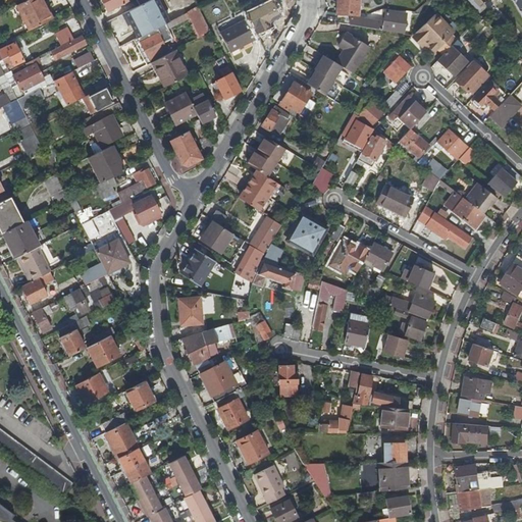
[(28,19),(33,30),(52,19),(42,0),(28,0),(18,5),(24,17),(25,20),(28,19)]
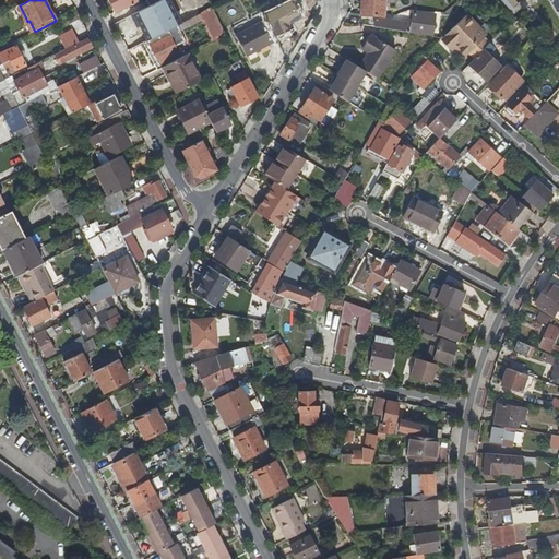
[(138,1),(137,0),(109,0),(117,13),(138,1)]
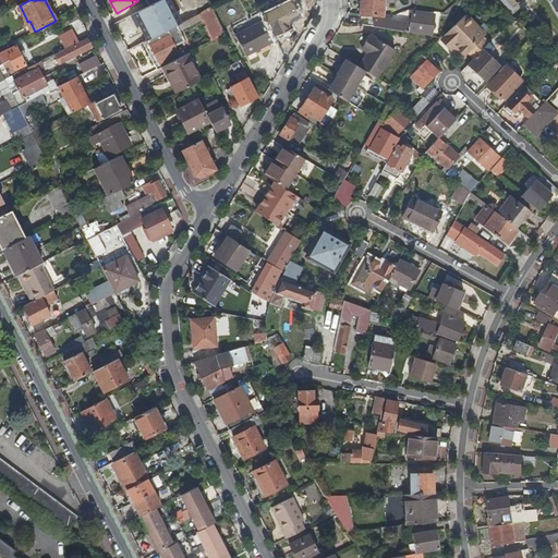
[(164,0),(158,0),(138,11),(152,38),(178,25),(164,0)]
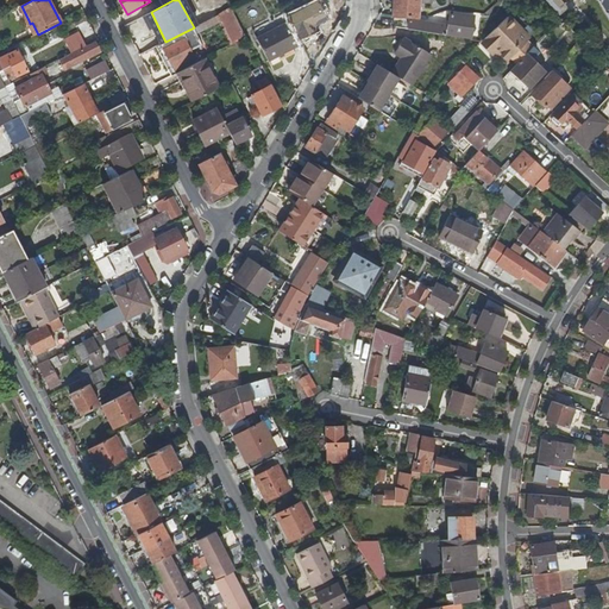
[(431,0),(394,0),(393,16),(419,18),(419,17),(420,5),(431,6),(431,0)]
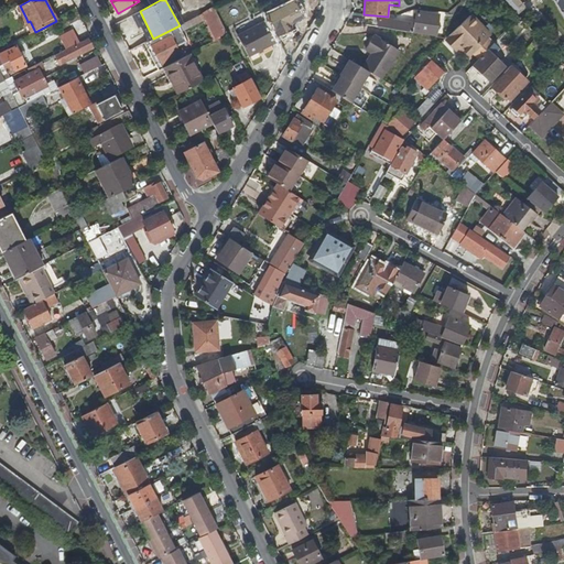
[(478,0),(469,0),(456,14),(462,20),(479,1),(478,0)]
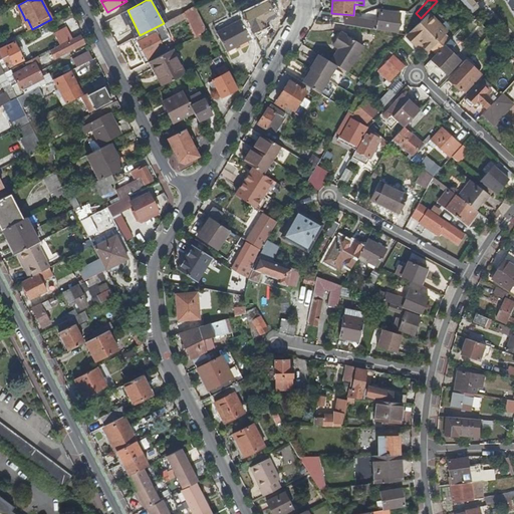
[(471,0),(464,0),(474,13),(479,9),(471,0)]
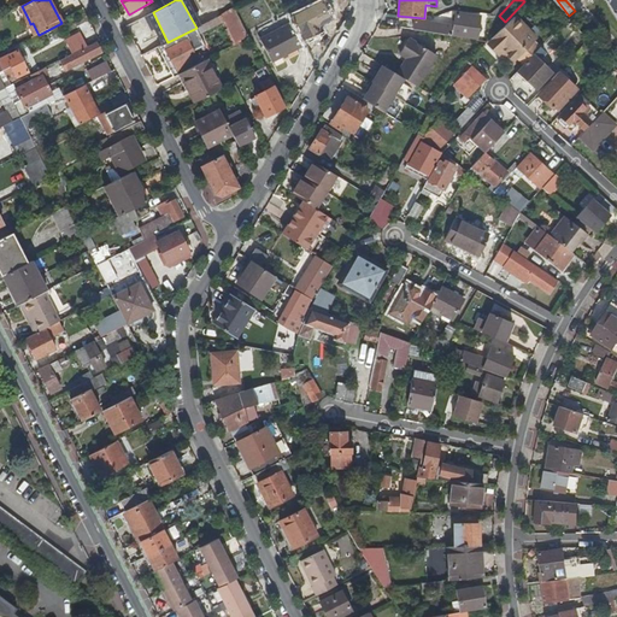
[(616,0),(606,0),(616,17),(616,0)]
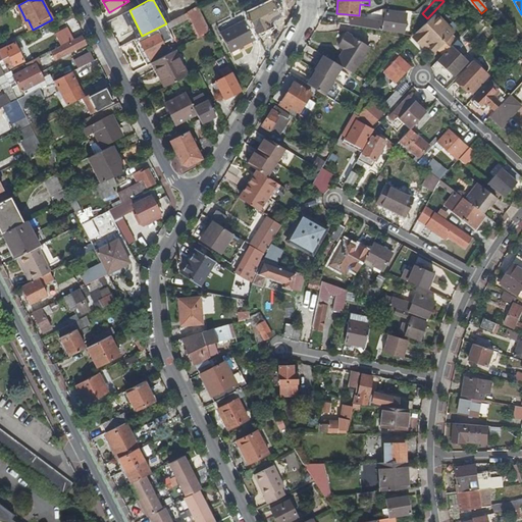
[(248,17),(261,11),(258,5),(246,11),(248,17)]
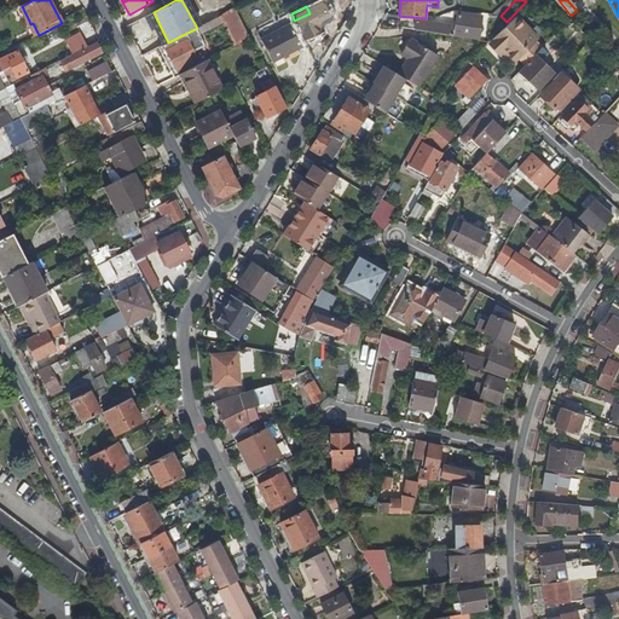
[(224,15),(238,44),(250,38),(235,9),(230,11),(224,15)]
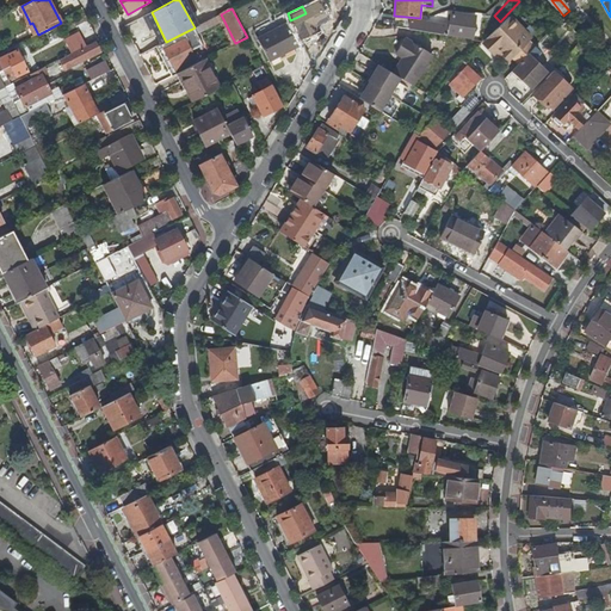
[(512,14),(485,42),(494,54),(499,50),(507,61),(514,55),(522,63),(532,50),(537,45),(531,38),(534,35),(512,14)]
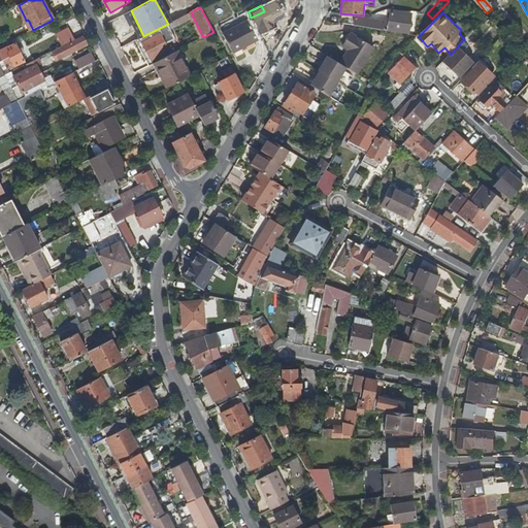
[(356,19),(355,26),(415,36),(422,29),(419,29),(421,18),(391,13),(390,23),(356,19)]
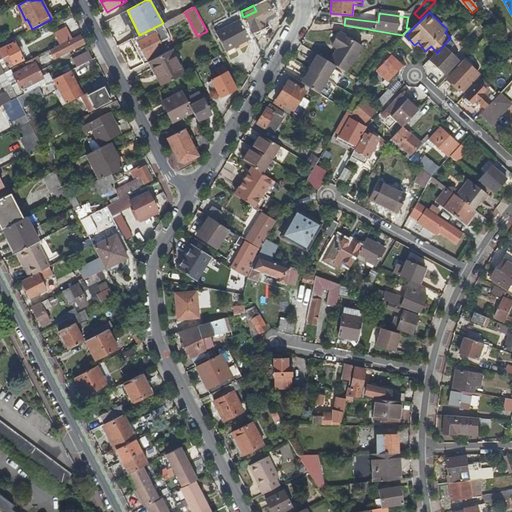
[(25,20),(24,17),(20,19),(27,31),(32,29),(27,19),(25,20)]
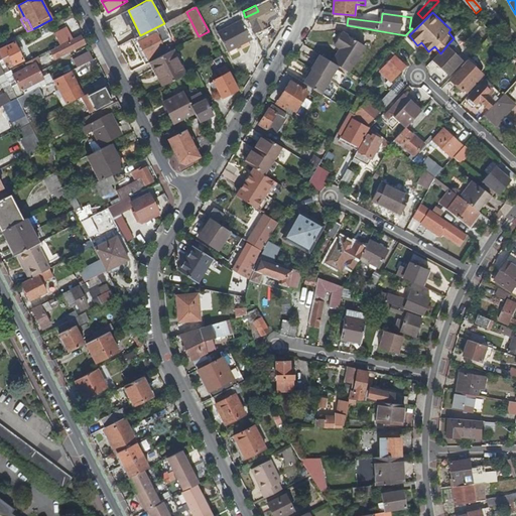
[(228,52),(256,37),(246,18),(218,33),(228,52)]
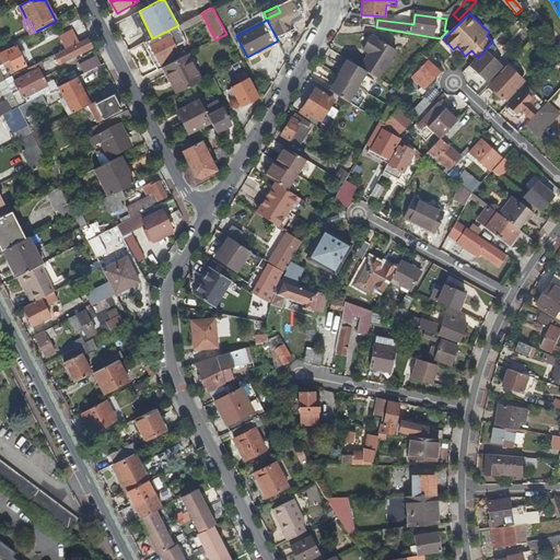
[(155,54),(162,67),(164,66),(182,57),(176,45),(186,41),(178,25),(152,38),(144,43),(151,55),(155,54)]
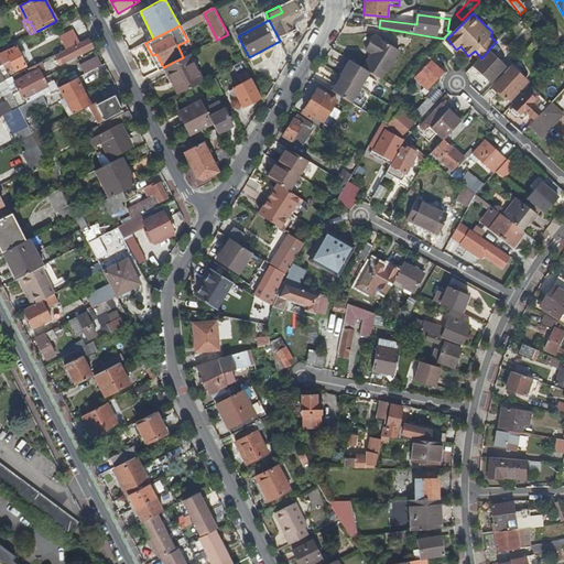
[(67,39),(71,47),(84,41),(79,32),(67,39)]
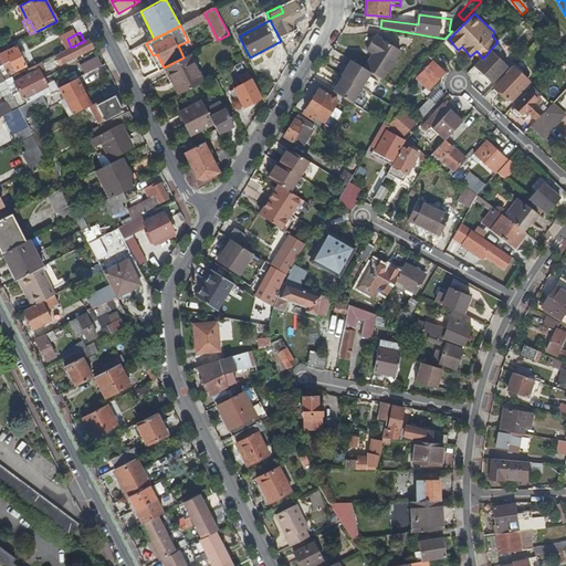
[(367,51),(374,54),(376,56),(367,70),(371,73),(384,80),(401,52),(376,35),(367,51)]
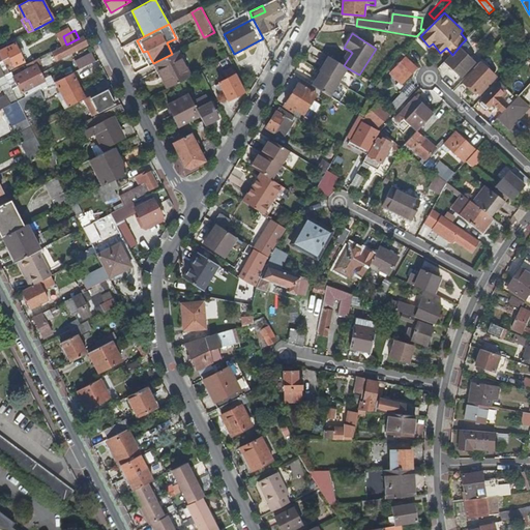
[(79,38),(66,45),(52,52),(57,60),(87,43),(83,35),(79,38)]
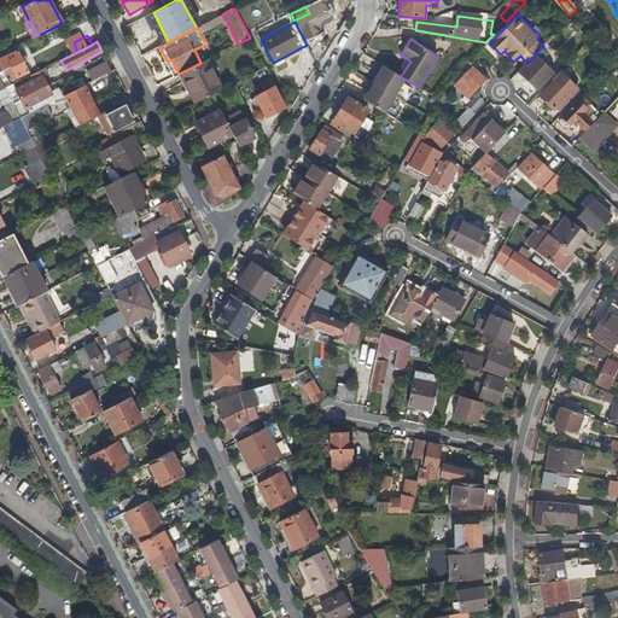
[(0,59),(0,75),(4,82),(17,76),(17,77),(29,71),(19,51),(0,59)]
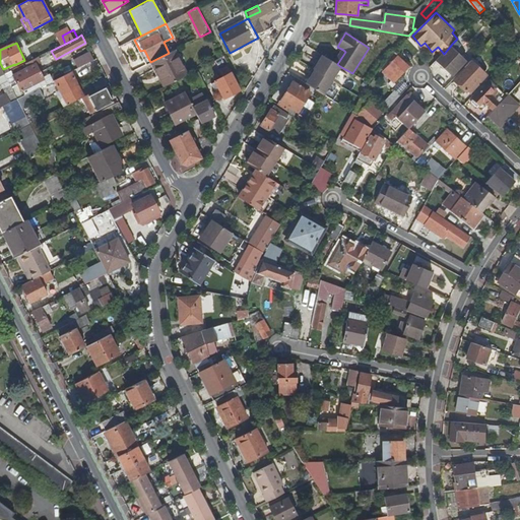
[(438,60),(452,75),(469,58),(453,43),(444,54),(438,60)]
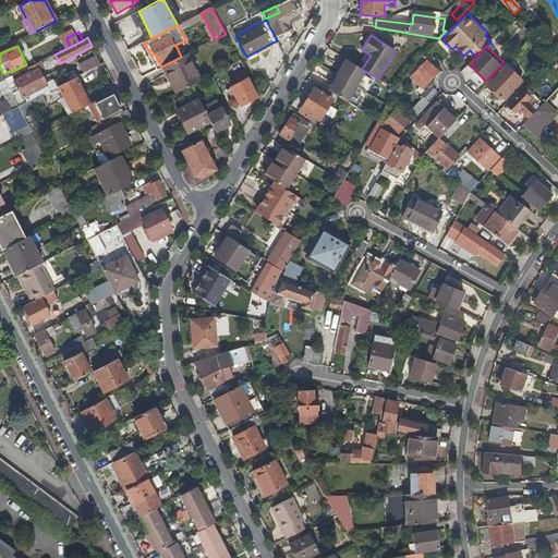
[(161,67),(155,53),(150,55),(158,69),(161,67)]
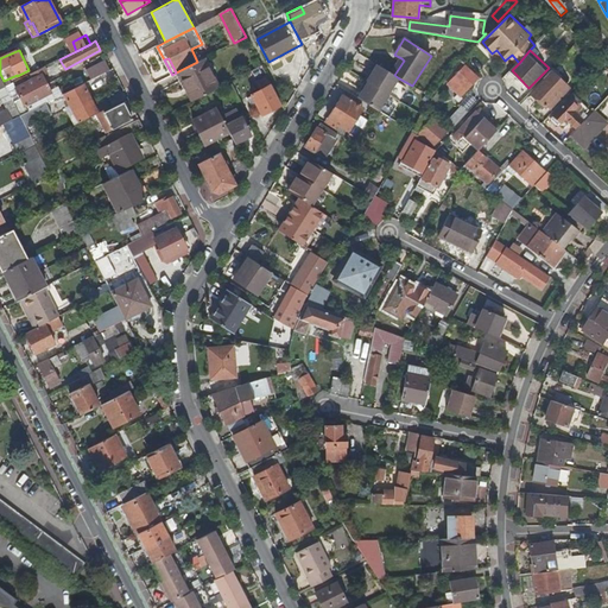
[(404,61),(401,58),(392,74),(394,75),(404,61)]
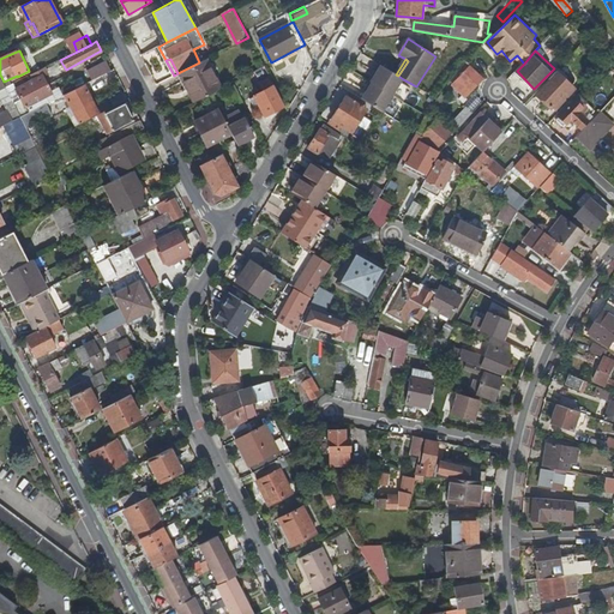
[(107,61),(88,71),(92,80),(112,71),(107,61)]
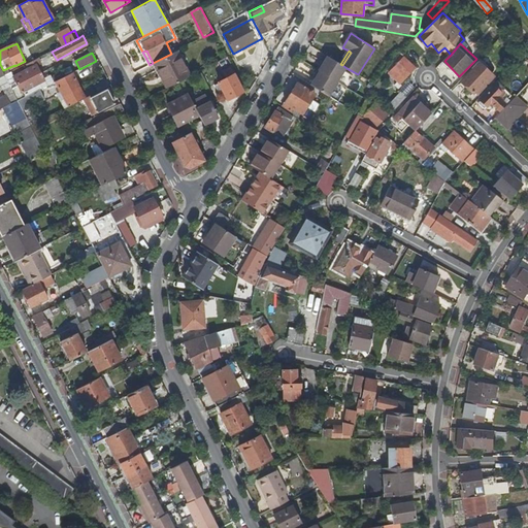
[(155,62),(168,88),(182,80),(187,77),(173,53),(171,54),(155,62)]
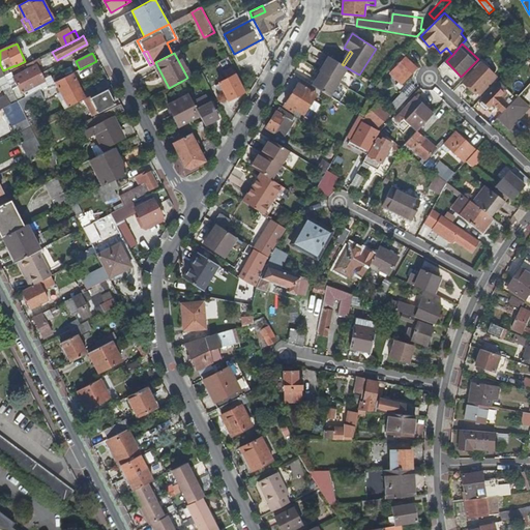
[(330,96),(348,68),(344,65),(342,64),(328,56),(319,70),(321,71),(312,85),(330,96)]
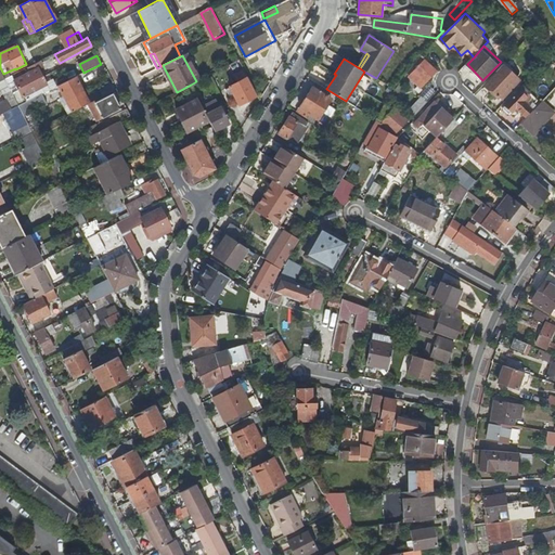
[(240,78),(247,75),(239,60),(221,68),(226,77),(236,72),(240,78)]
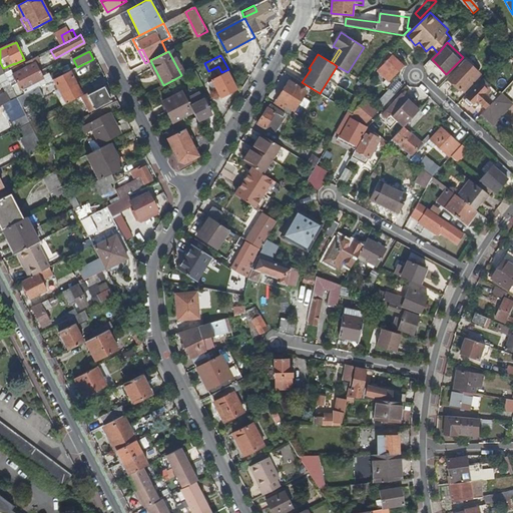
[(18,83),(12,86),(18,97),(38,87),(46,83),(35,62),(40,60),(37,56),(26,62),(28,66),(13,73),(18,83)]
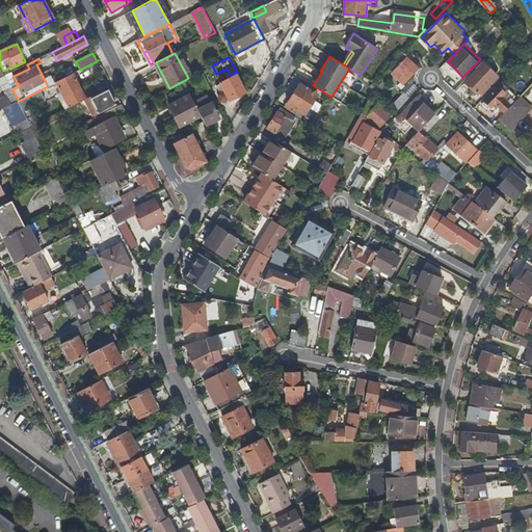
[(418,70),(407,59),(395,72),(406,82),(418,70)]
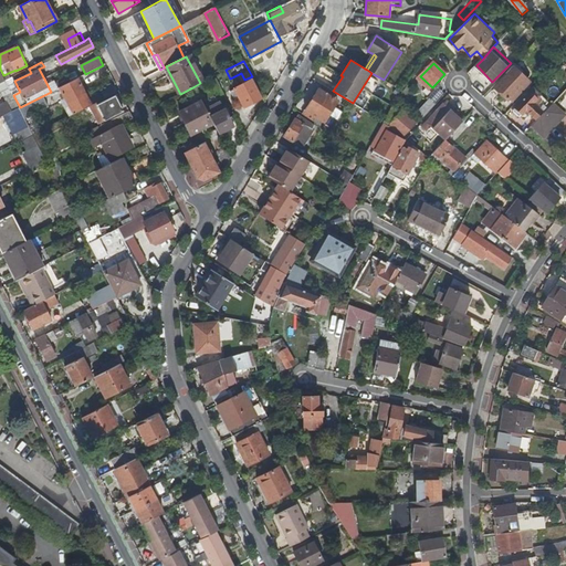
[(522,75),(515,69),(496,87),(509,100),(521,86),(522,86),(516,81),(522,75)]
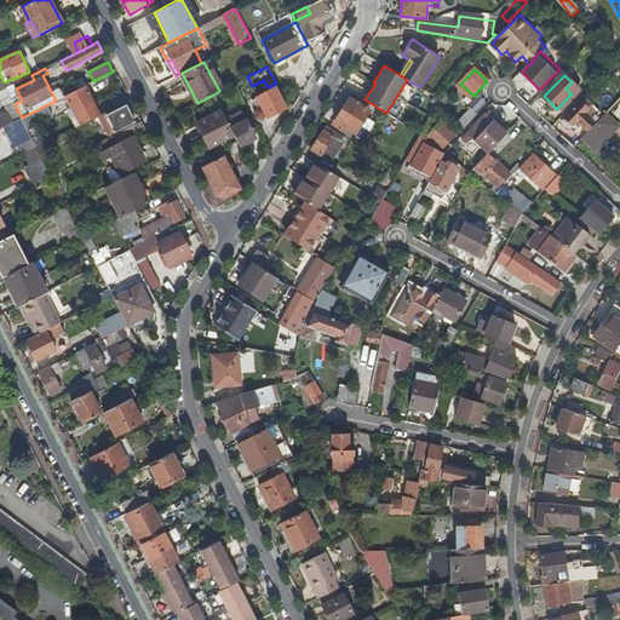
[(22,101),(16,89),(13,84),(6,89),(15,104),(22,101)]
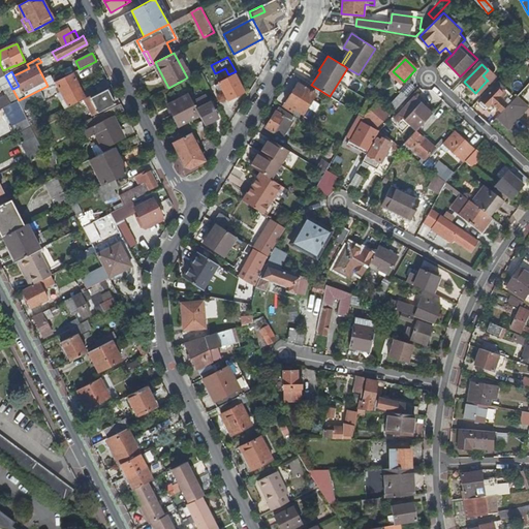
[(60,101),(64,110),(68,106),(68,105),(85,97),(72,72),(56,82),(64,99),(60,101)]
